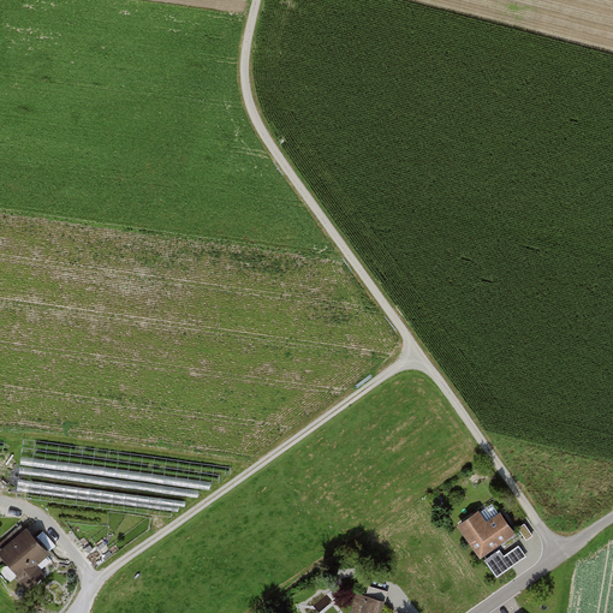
[(477,510),(456,524),(478,558),(515,533),(500,510),(486,521),(477,510)]
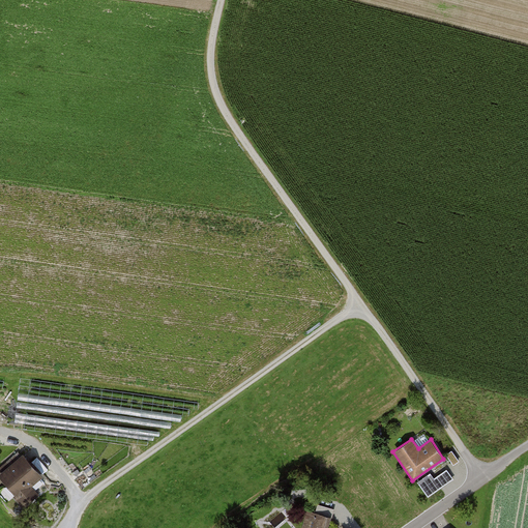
[(450,451),(444,456),(452,466),(458,462),(450,451)]
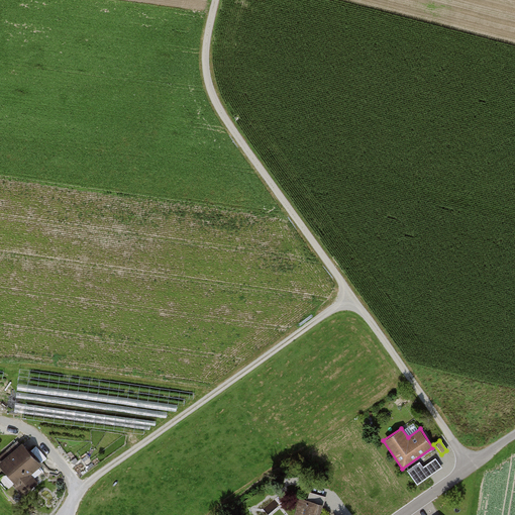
[(0,462),(19,446),(16,442),(0,455),(0,462)]
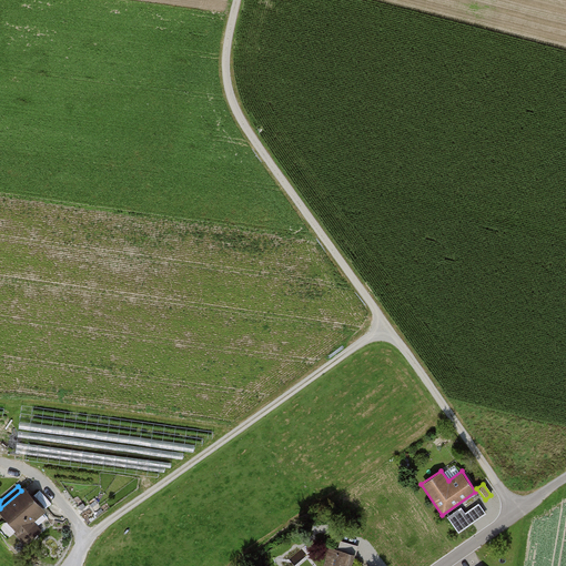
[(26,489),(0,511),(0,513),(28,547),(43,534),(37,526),(48,517),(26,489)]
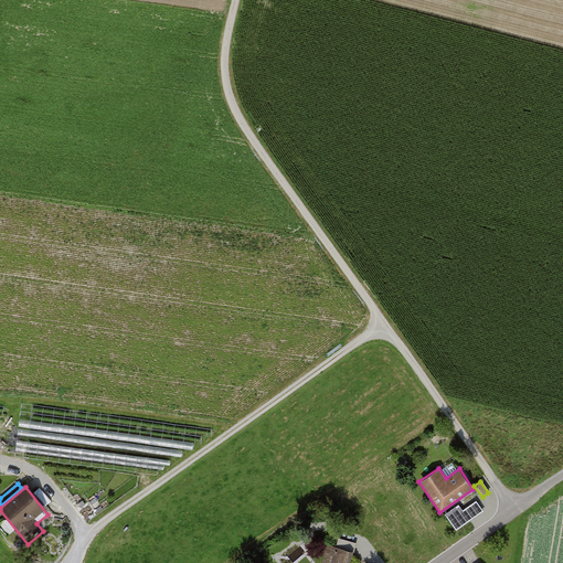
[(482,512),(475,501),(461,511),(457,506),(444,514),(455,531),(482,512)]
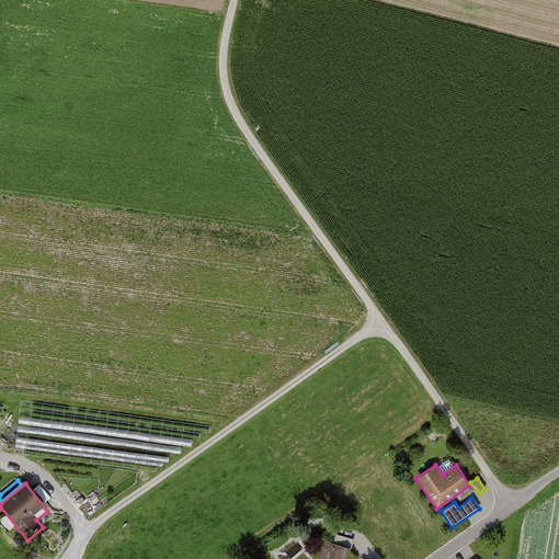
[(346,558),(349,551),(324,546),(321,558),(346,558)]
